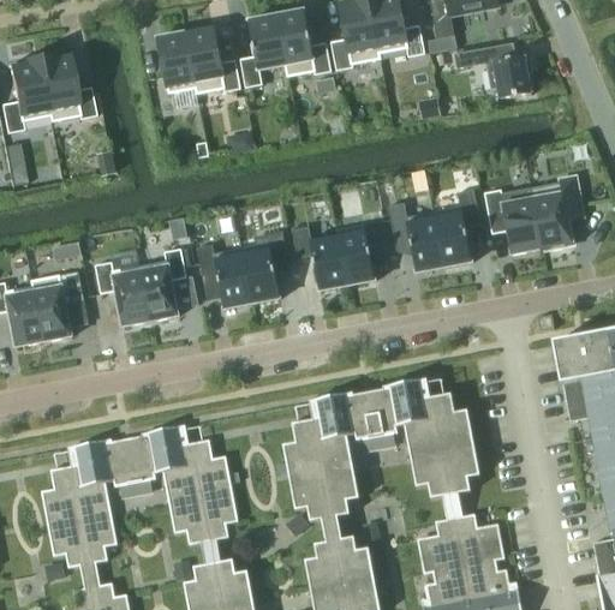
[(380,58),(369,0),(346,0),(339,1),(346,37),(330,40),(336,69),(353,65),(352,63),(380,58)]
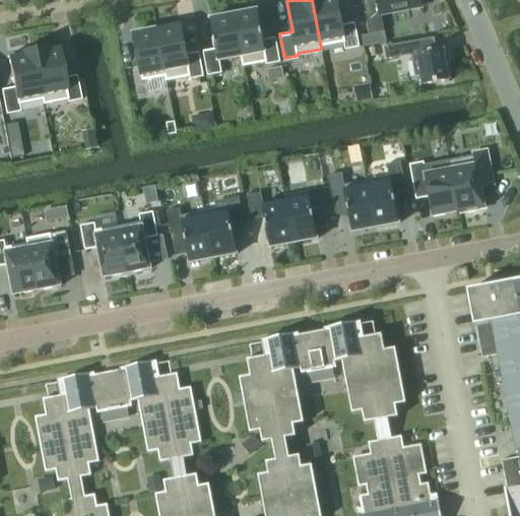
[(312,0),(321,49),(322,49),(321,44),(343,40),(345,47),(360,44),(354,19),(342,21),(337,0),(312,0)]
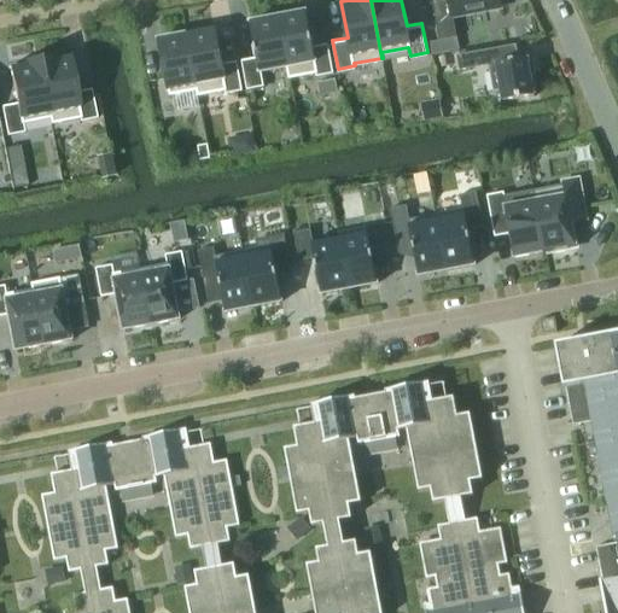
[(432,0),(439,38),(456,34),(453,12),(501,3),(500,0),(432,0)]
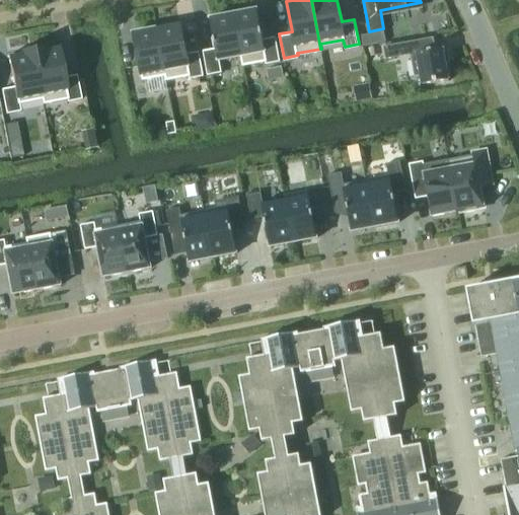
[(256,6),(233,11),(243,63),(266,59),(266,61),(280,59),(275,34),(263,37),(256,6)]
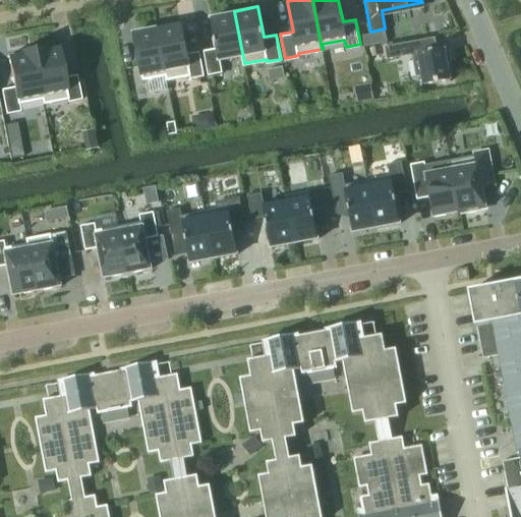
[(244,63),(234,11),(211,15),(216,46),(204,48),(208,72),(223,70),(220,58),(241,54),(243,63),(244,63)]
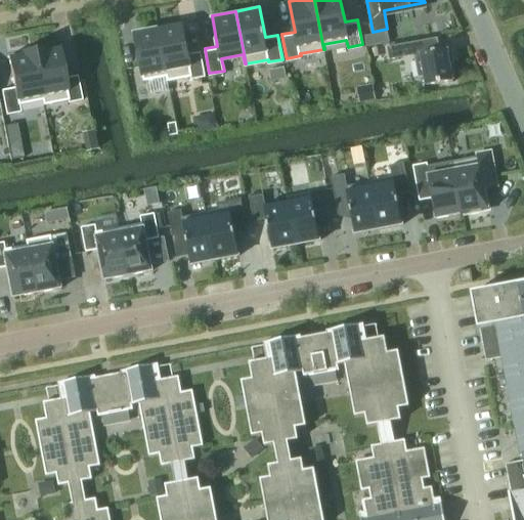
[(182,22),(158,26),(168,79),(190,74),(191,77),(206,74),(201,49),(187,51),(182,22)]
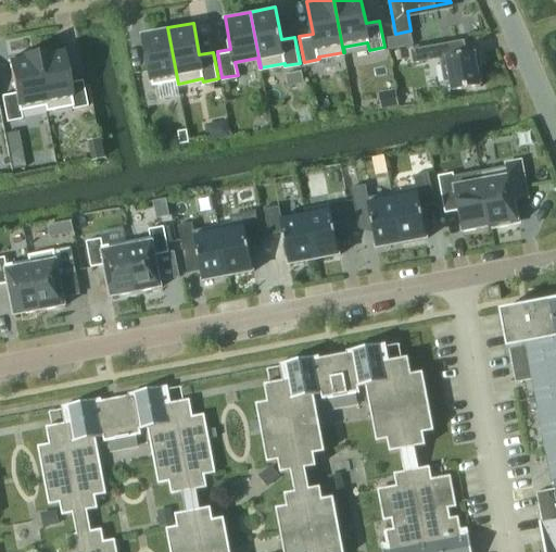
[(178,84),(167,27),(142,33),(152,83),(177,78),(177,84),(178,84)]
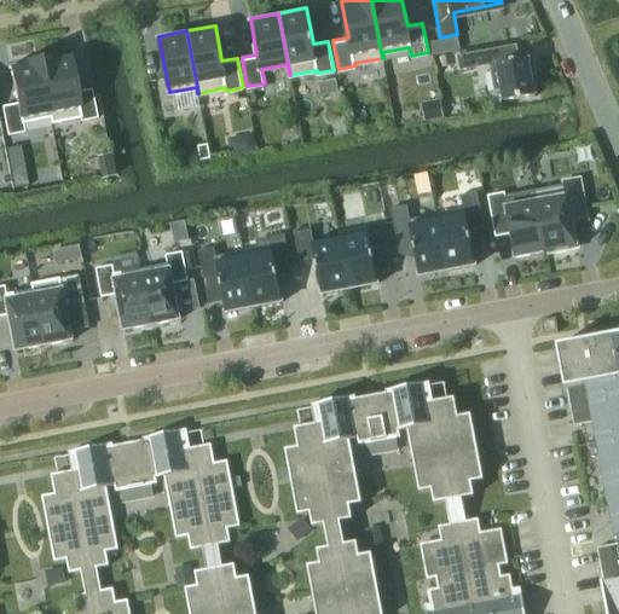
[(516,41),(487,46),(495,87),(502,86),(504,98),(536,92),(528,54),(519,56),(516,41)]
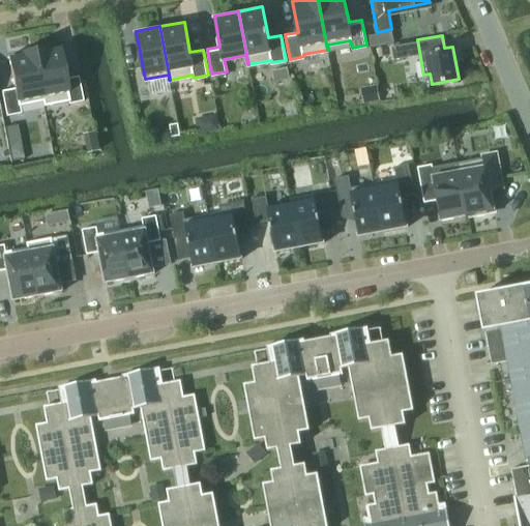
[(399,44),(390,45),(393,58),(401,57),(399,44)]
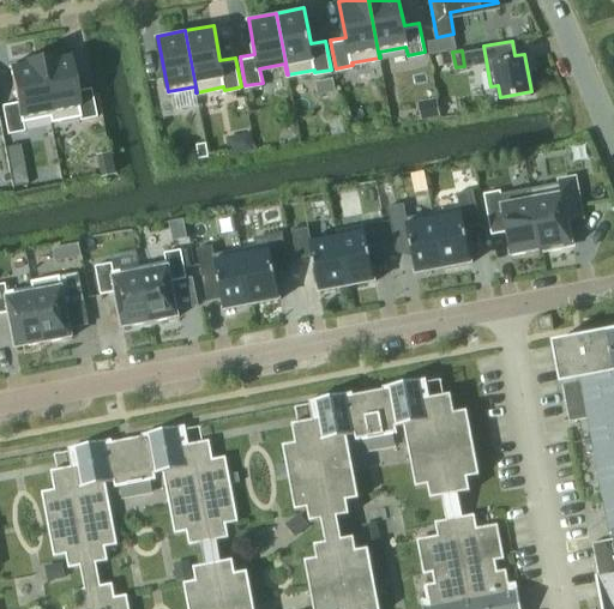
[(53,53),(38,55),(50,120),(78,114),(78,118),(95,114),(90,85),(74,88),(68,53),(53,55),(53,53)]
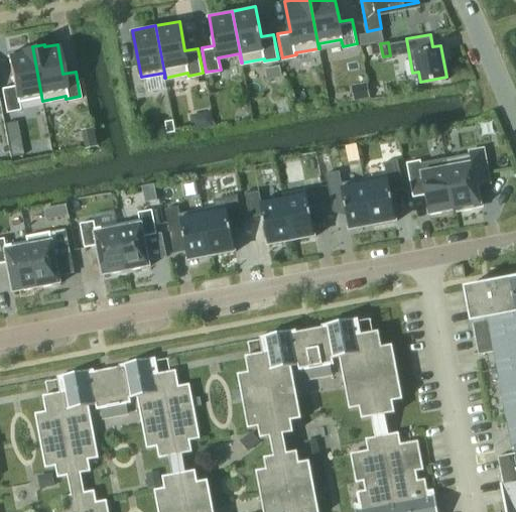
[(42,101),(32,46),(20,49),(20,51),(8,53),(14,84),(1,86),(6,110),(20,107),(18,100),(40,96),(41,101),(42,101)]
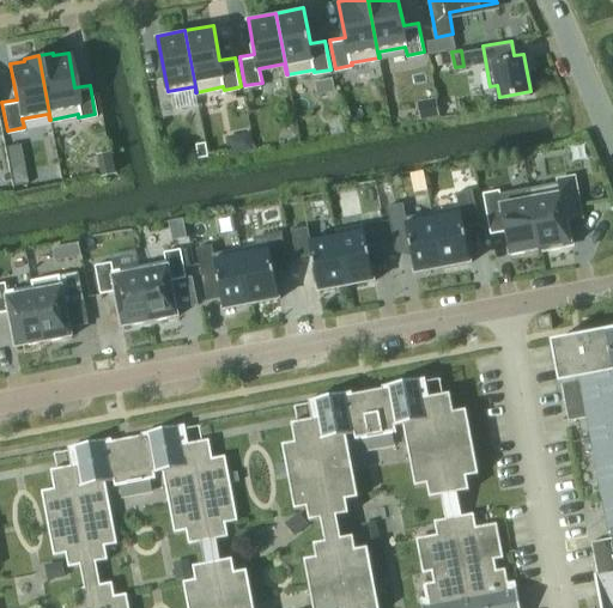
[(206,139),(196,141),(199,156),(208,153),(206,139)]
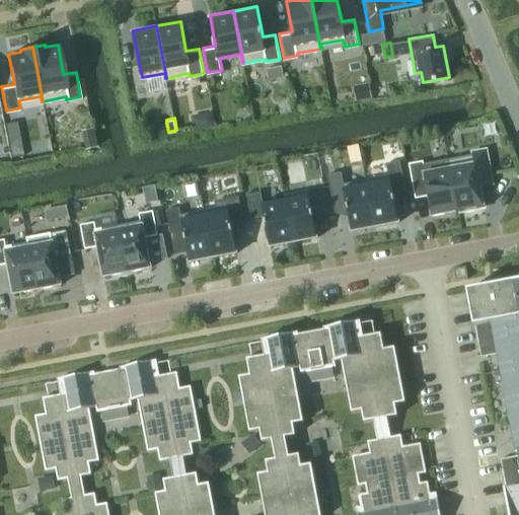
[(447,156),(448,161),(449,166),(457,209),(463,208),(466,209),(475,208),(477,205),(484,204),(478,173),(491,171),(487,147),(472,149),(472,152),(447,156)]
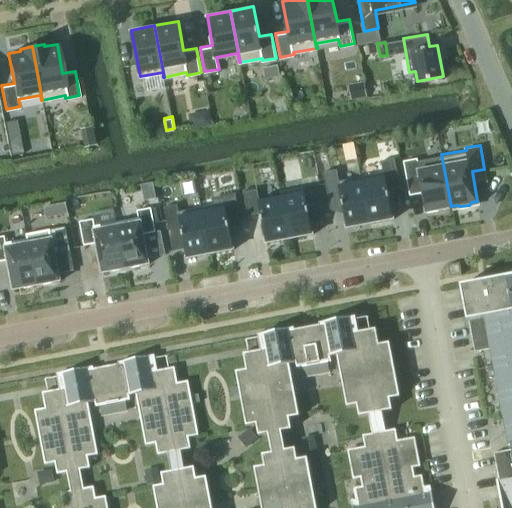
[(361,174),(370,221),(393,217),(387,187),(400,185),(394,156),(380,159),(383,170),(361,174)]
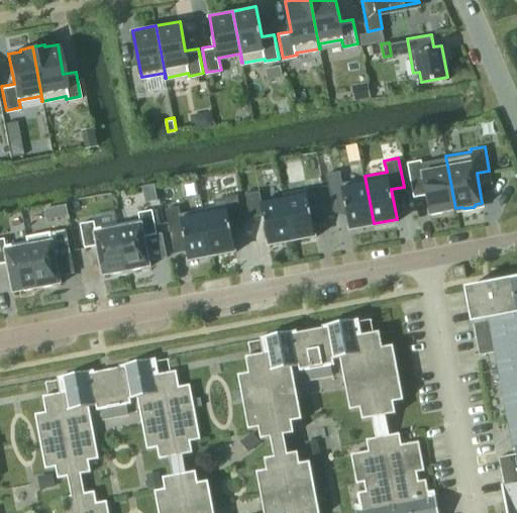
[(424,183),(430,212),(455,208),(447,166),(446,161),(422,165),(421,158),(407,161),(412,185),(424,183)]
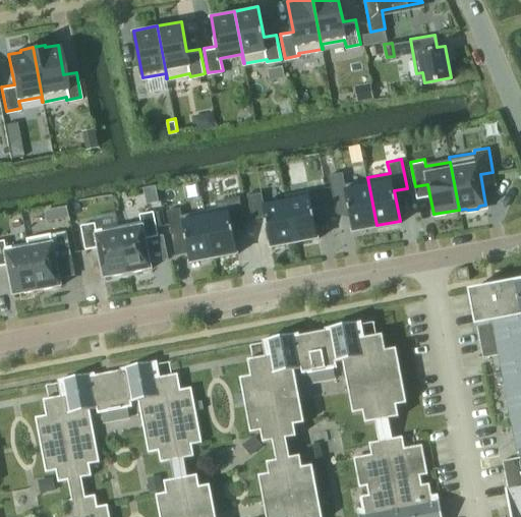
[(345,182),(343,170),(329,172),(334,202),(347,199),(352,229),(377,225),(367,177),(345,182)]
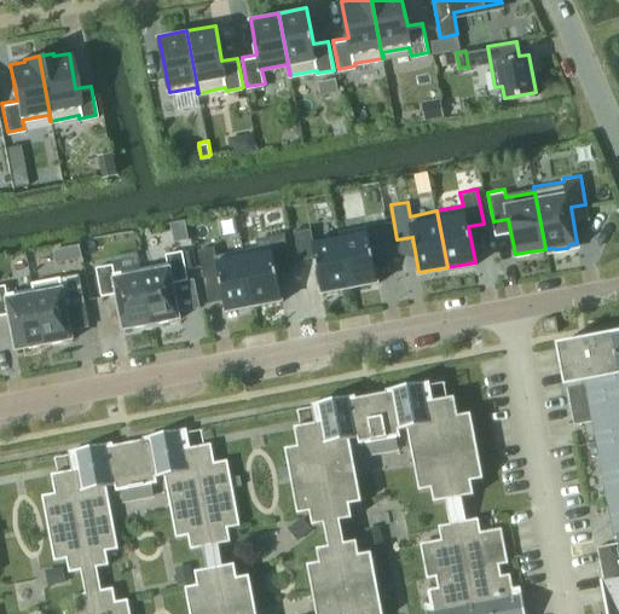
[(339,230),(339,236),(348,285),(377,281),(368,224),(339,230)]
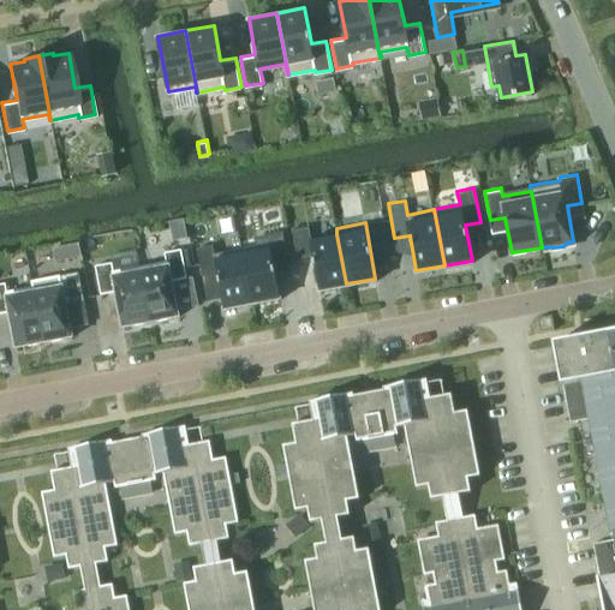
[(309,225),(292,227),(298,256),(312,253),(320,289),(346,283),(336,234),(311,239),(309,225)]
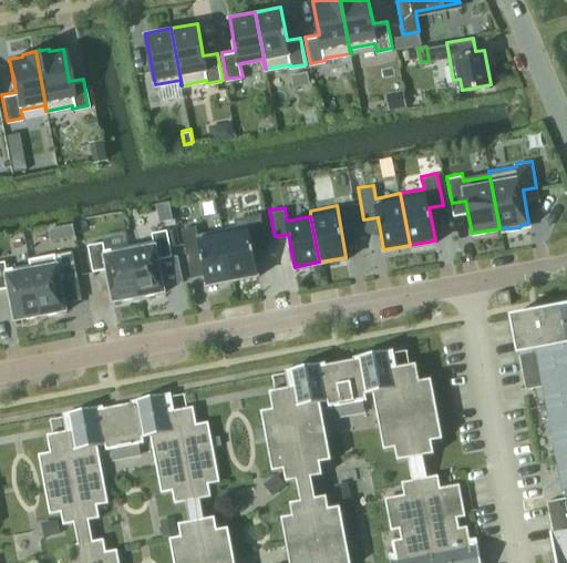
[(265,237),(266,244),(267,244),(260,208),(235,214),(236,224),(223,227),(233,278),(258,274),(251,239),(265,237)]
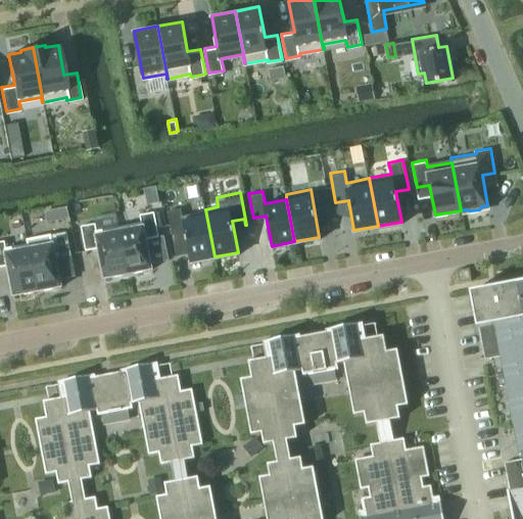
[(168,208),(173,233),(185,231),(191,262),(215,256),(205,209),(183,214),(181,206),(168,208)]
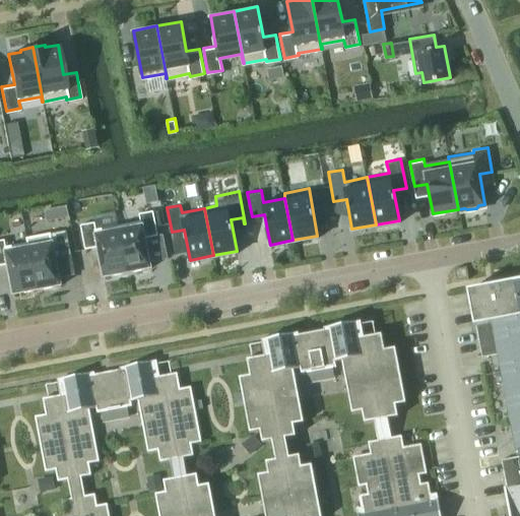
[(118,222),(127,270),(150,265),(145,236),(157,233),(153,208),(139,211),(140,218),(118,222)]
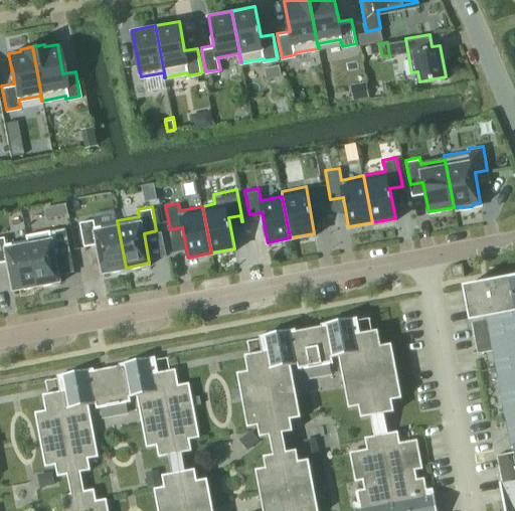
[(126,268),(117,220),(95,224),(94,217),(79,220),(84,244),(97,242),(103,272),(126,268)]
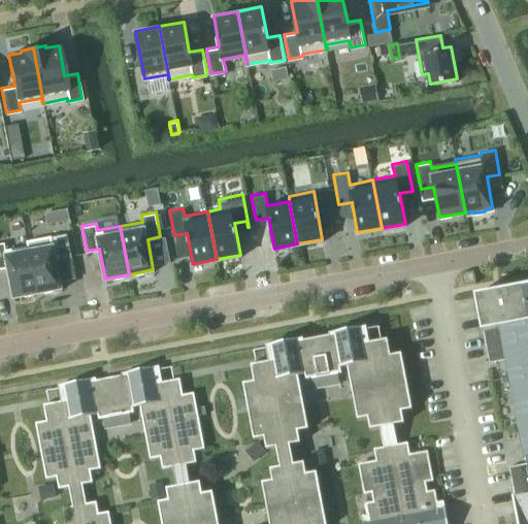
[(27,238),(28,243),(37,292),(62,287),(56,259),(72,256),(67,231),(27,238)]
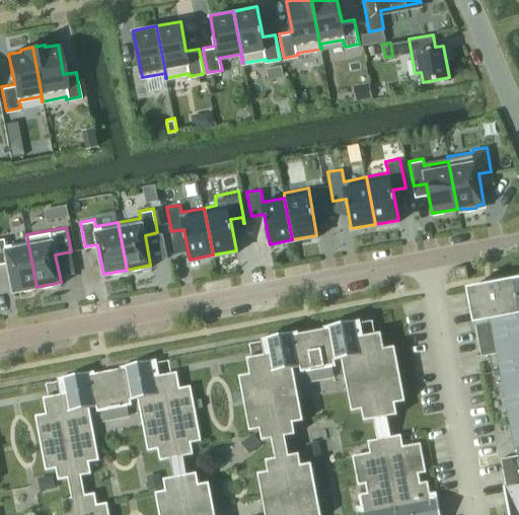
[(13,291),(36,287),(27,239),(6,243),(4,236),(0,237),(0,263),(8,262),(13,291)]
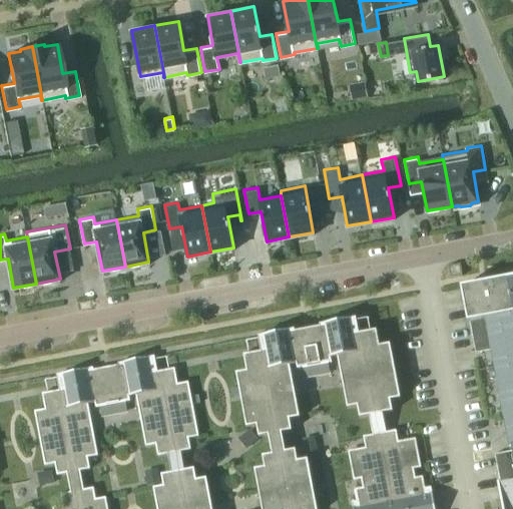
[(449,266),(450,275),(462,273),(460,261),(449,263),(449,266)]
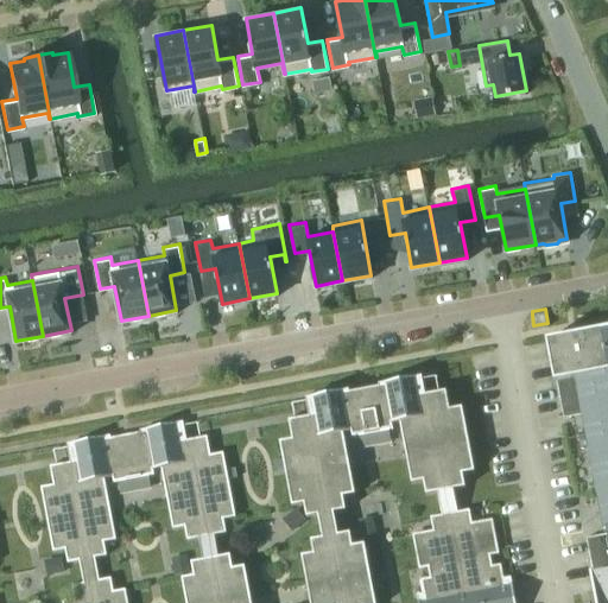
[(587,534),(593,571),(591,572),(596,602),(607,602),(607,324),(546,336),(555,379),(556,378),(563,414),(586,411),(607,531),(587,534)]
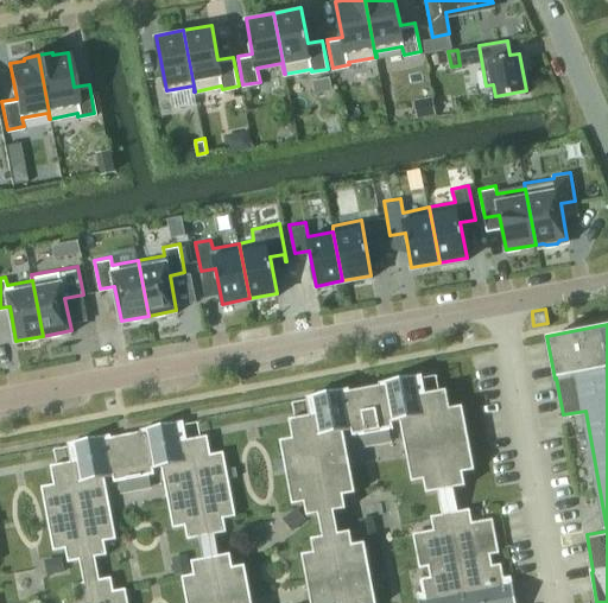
[(309,394),(311,413),(289,417),(292,436),(280,438),(292,502),(304,500),(306,514),(318,512),(323,534),(311,535),(314,550),(302,552),(311,602),(252,602),(245,563),(233,565),(230,552),(219,553),(214,532),(226,529),(223,515),(235,513),(223,449),(210,451),(207,432),(184,437),(181,418),(143,426),(143,429),(108,435),(108,432),(69,439),(73,458),(50,462),(54,481),(40,483),(54,547),(65,545),(68,559),(80,557),(84,579),(73,582),(75,595),(63,597),(63,602),(128,602),(126,585),(114,588),(111,575),(99,576),(95,554),(107,552),(105,538),(116,535),(105,475),(113,473),(113,478),(154,470),(153,465),(160,464),(172,525),(184,522),(188,537),(200,534),(203,557),(191,559),(194,572),(182,575),(187,602),(375,602),(365,540),(353,543),(350,528),(339,531),(334,508),(346,506),(343,493),(355,490),(343,430),(352,427),(353,433),(393,425),(392,420),(400,418),(412,480),(424,477),(426,492),(438,489),(442,512),(430,513),(434,527),(412,531),(419,565),(428,563),(430,575),(422,576),(425,592),(417,594),(418,602),(515,602),(511,576),(504,577),(500,562),(492,563),(491,552),(499,550),(492,515),(472,520),(469,506),(457,508),(454,486),(466,483),(463,470),(475,468),(462,404),(450,406),(447,387),(441,388),(423,392),(419,373),(381,380),(381,383),(347,389),(347,387),(309,394)]
